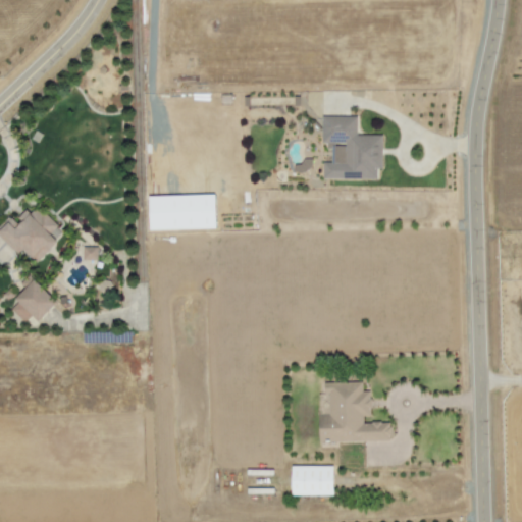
[(356,116),(321,116),(321,146),(331,147),(330,163),(322,163),(322,179),(376,179),(376,169),(381,169),(382,135),(356,135),(356,116)]
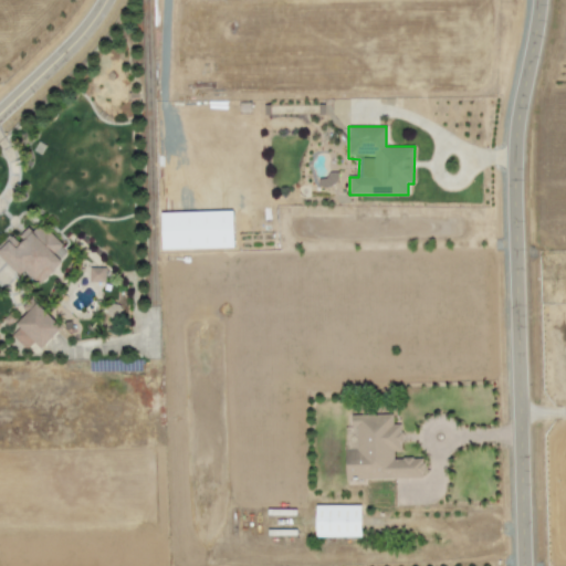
[(234,248),(233,211),(160,213),(161,250),(234,248)]
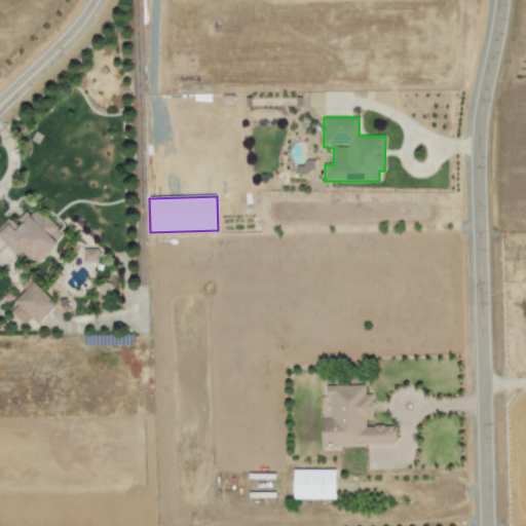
[(0,226),(0,238),(17,257),(23,252),(35,265),(64,236),(36,209),(29,215),(26,212),(14,223),(9,218),(0,226)]
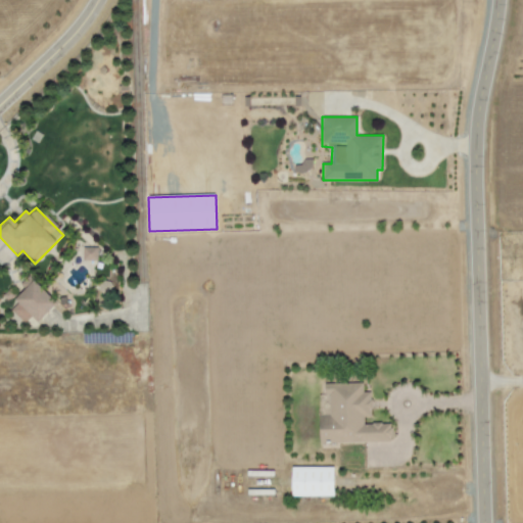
[(97,260),(97,248),(83,247),(82,260),(97,260)]
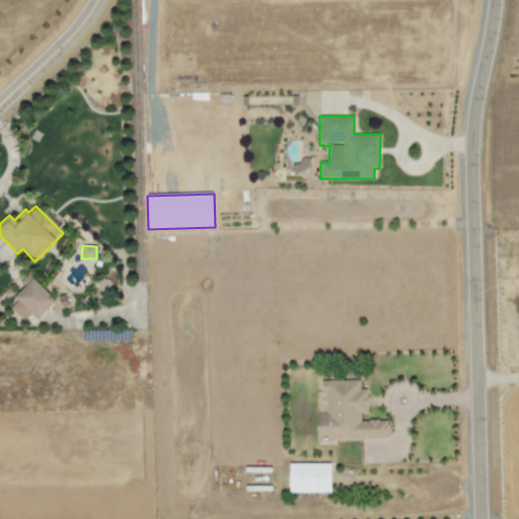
[(56,299),(27,274),(19,283),(25,288),(8,307),(24,320),(30,314),(38,320),(56,299)]
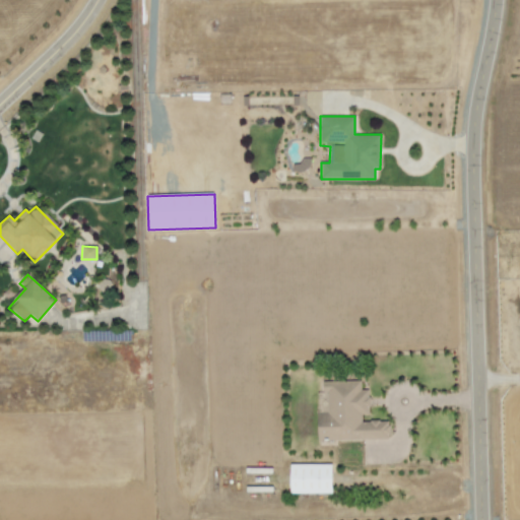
[(388,439),(388,420),(362,421),(362,415),(369,414),(368,390),(361,390),(361,381),(323,382),(323,392),(317,392),(318,441),(388,439)]
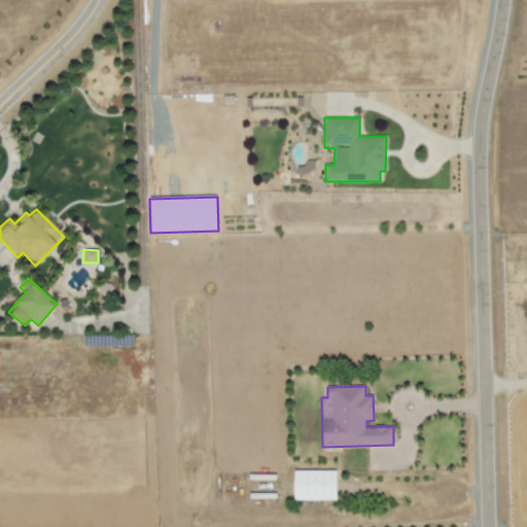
[(336,470),(293,471),(293,500),(336,500),(336,470)]
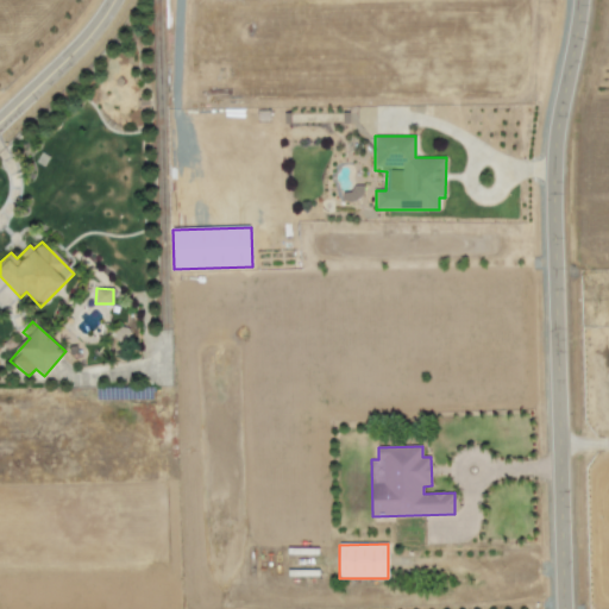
All buildings are outlined.
